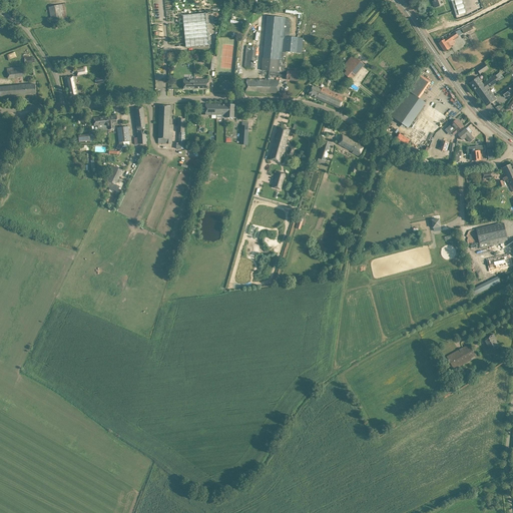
[(451,0),(457,18),(460,17),(454,0),(451,0)]
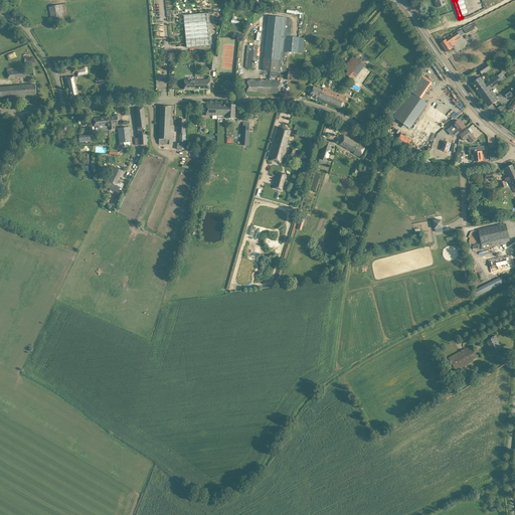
[(67,17),(64,4),(48,7),(51,21),(62,18),(67,17)]
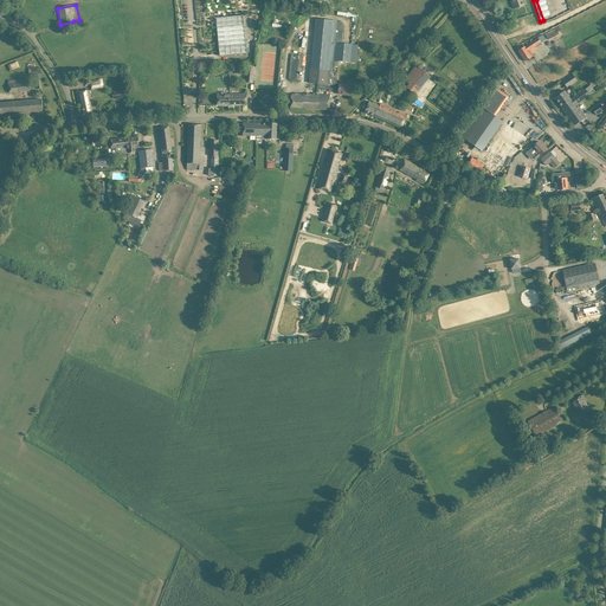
[(244,15),(217,18),(220,56),(247,53),(244,15)]
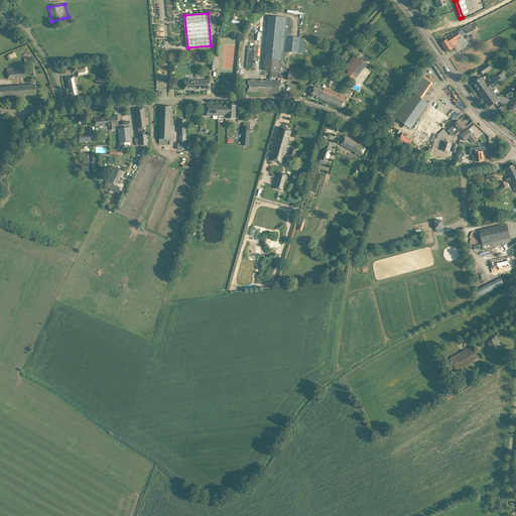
[(243,24),(244,17),(233,15),(232,22),(243,24)]
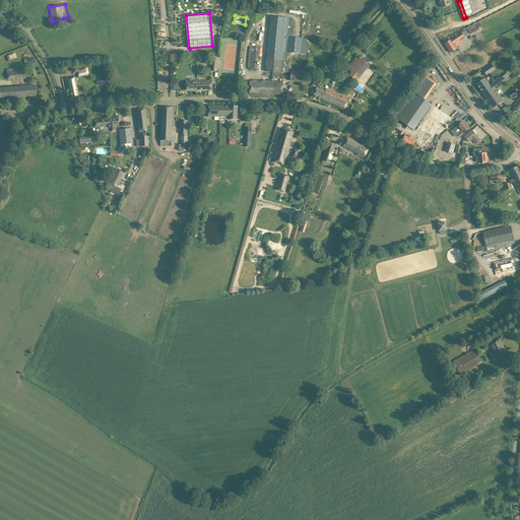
[(272,72),(272,77),(282,78),(285,79),(285,76),(288,37),(289,33),(287,33),(289,18),(271,16),(266,71),(272,72)]
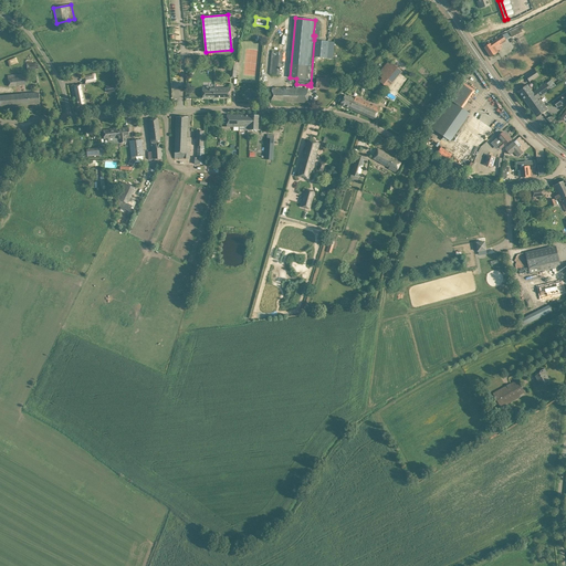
[(523,28),(522,25),(509,32),(512,37),(522,32),(521,29),(523,28)]
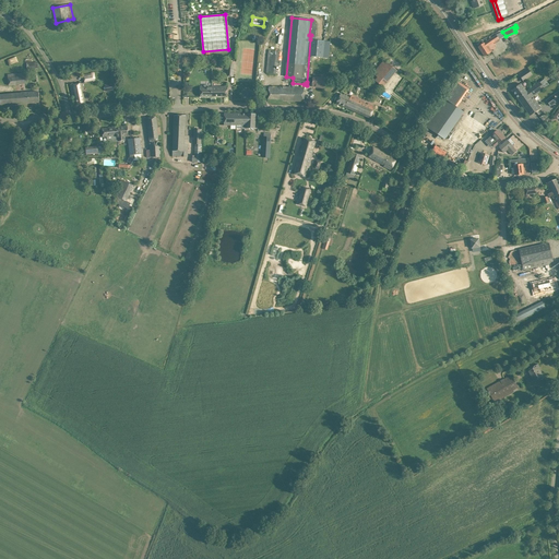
[(497,35),(478,47),(485,57),(489,54),(492,51),(491,51),(488,46),(495,43),(496,44),(500,40),(500,39),(497,35)]
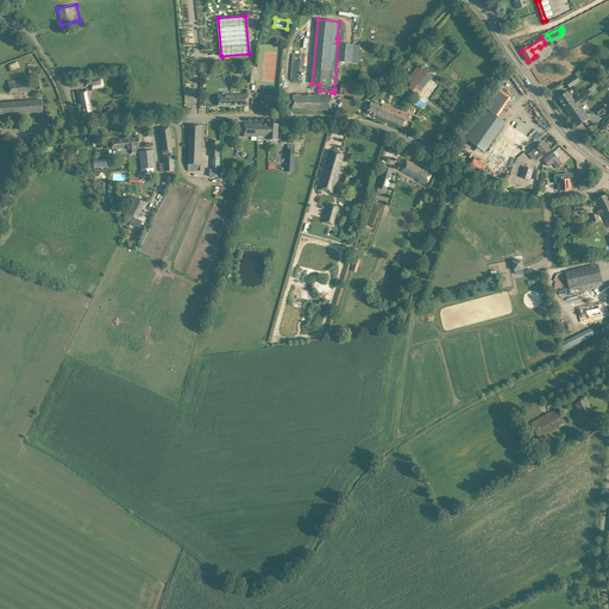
[(64,41),(55,42),(56,51),(66,50),(66,52),(71,51),(70,39),(64,39),(64,41)]
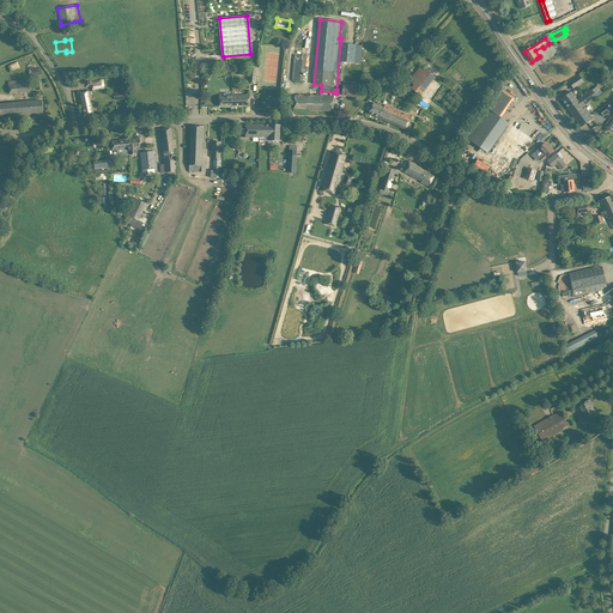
[(362,46),(340,43),(337,90),(344,91),(343,95),(356,96),(357,85),(344,84),(340,84),(343,62),(360,64),(360,55),(363,55),(364,50),(362,50),(362,46)]
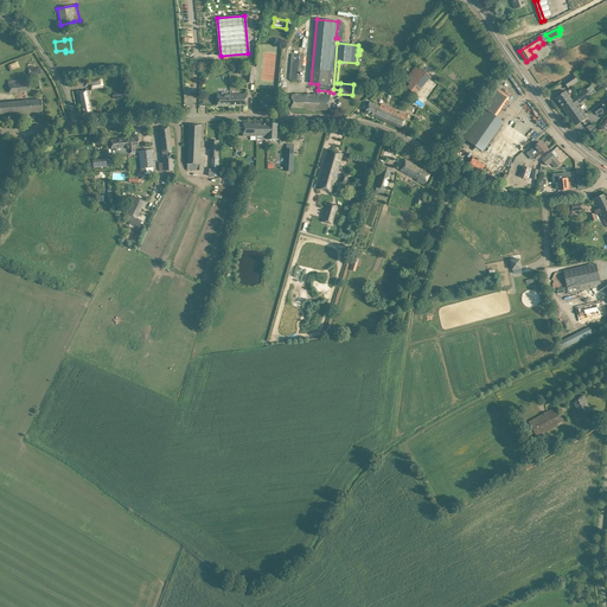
[(300,80),(301,68),(302,68),(304,56),(292,55),(289,80),(300,81),(300,80)]
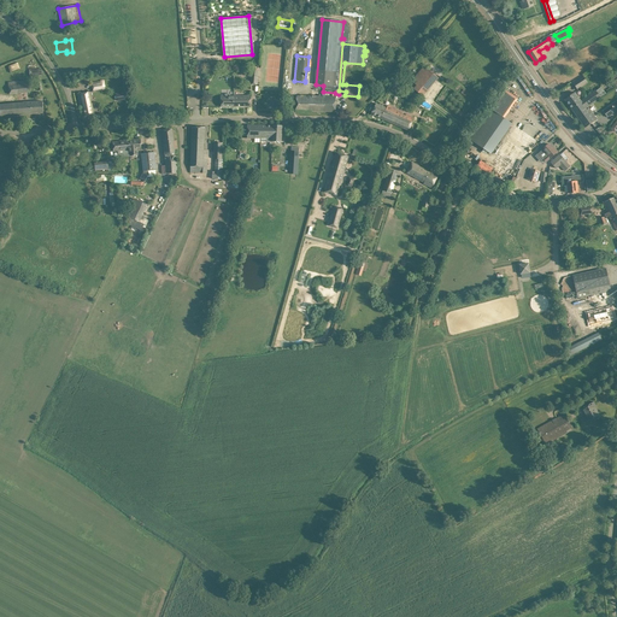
[(413,89),(423,97),(439,78),(424,66),(411,81),(417,86),(413,89)]
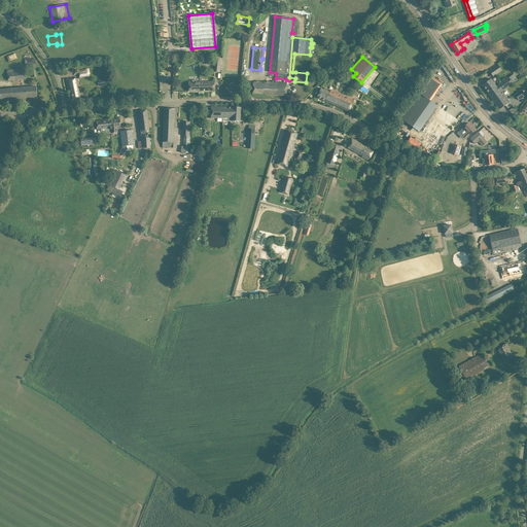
[(25,79),(25,72),(24,69),(6,70),(7,80),(14,79),(25,79)]
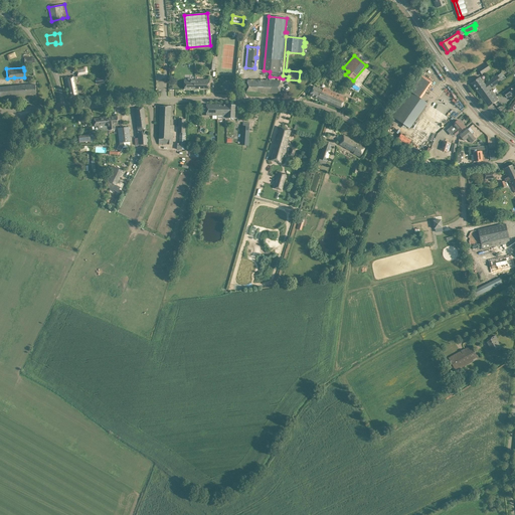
[(76,69),(77,75),(88,73),(86,67),(76,69)]
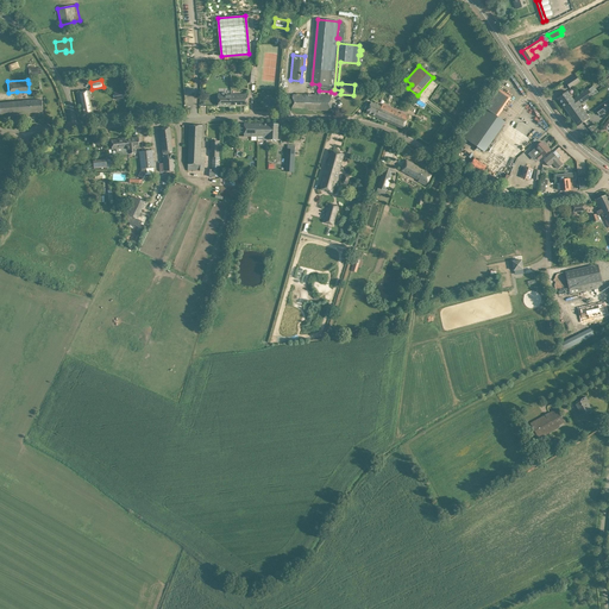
[(594,86),(589,89),(588,89),(575,99),(576,100),(575,101),(567,92),(558,99),(578,126),(589,118),(581,106),(592,96),(592,95),(597,92),(594,86)]
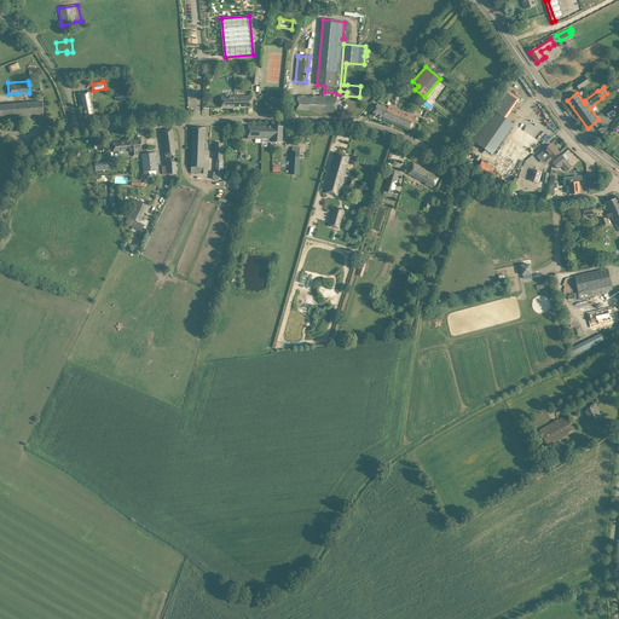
[(507,90),(492,110),(472,140),(492,155),(514,125),(507,119),(520,99),(507,90)]
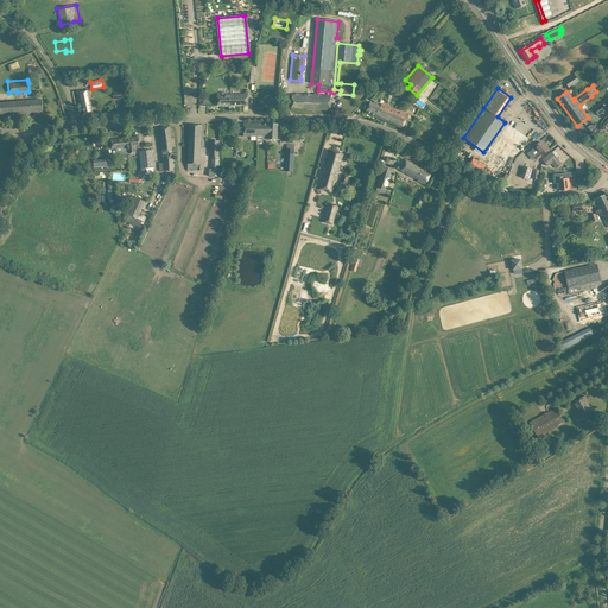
[(88,90),(82,92),(77,93),(80,105),(81,105),(83,114),(93,113),(90,101),(89,101),(89,99),(89,97),(88,90)]
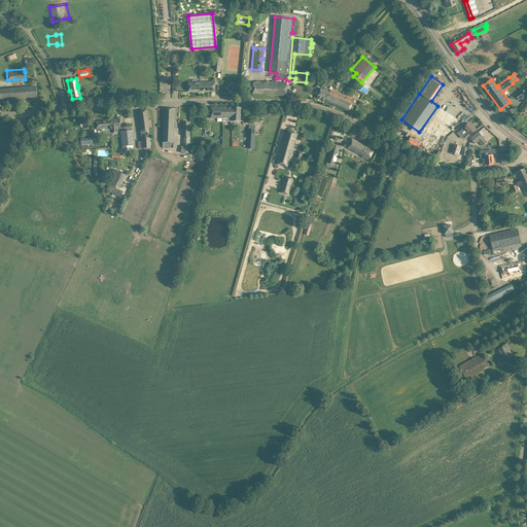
[(201,86),(201,81),(188,82),(188,86),(189,92),(200,92),(200,86),(201,86)]
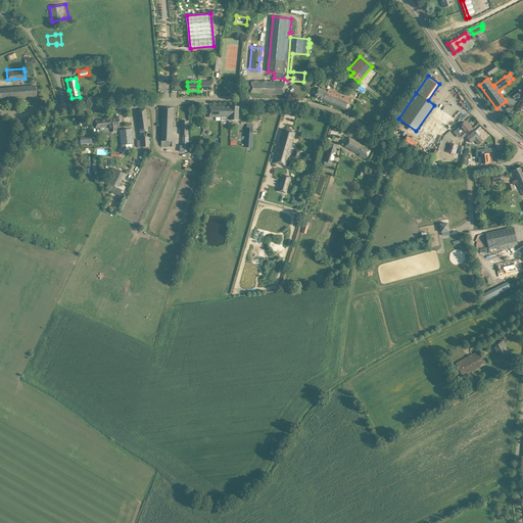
[(214,90),(214,81),(199,81),(199,86),(198,86),(198,91),(214,90)]
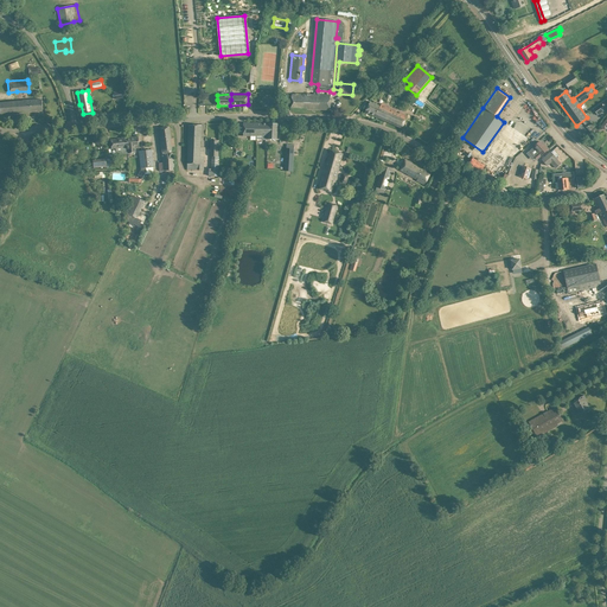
[(292,94),(291,109),(330,110),(331,95),(292,94)]
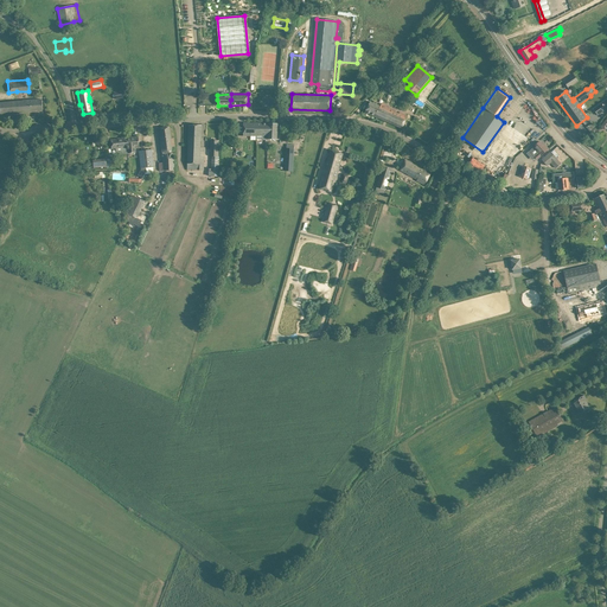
[(0,102),(0,114),(42,112),(40,100),(0,102)]
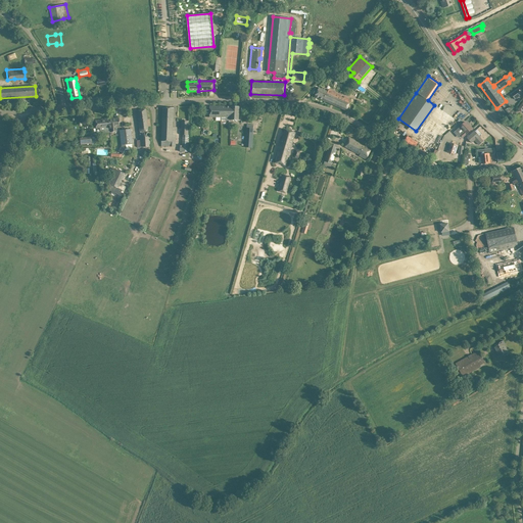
[(522,86),(511,94),(515,99),(522,93),(522,86)]
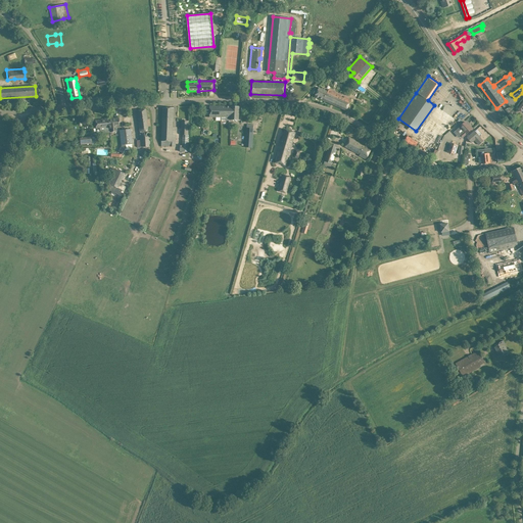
[(315,97),(334,105),(339,94),(329,90),(328,92),(319,88),(315,97)]
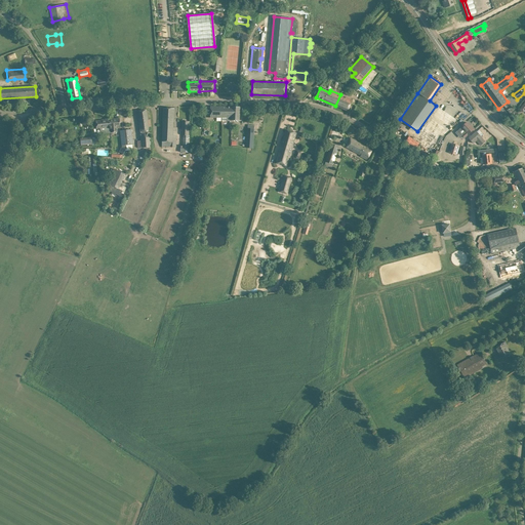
[(340,94),(335,106),(348,111),(353,101),(340,94)]
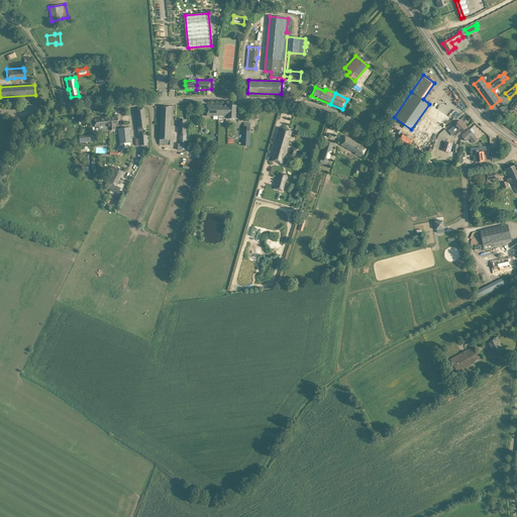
[(219,105),(207,105),(207,116),(219,116),(219,105)]
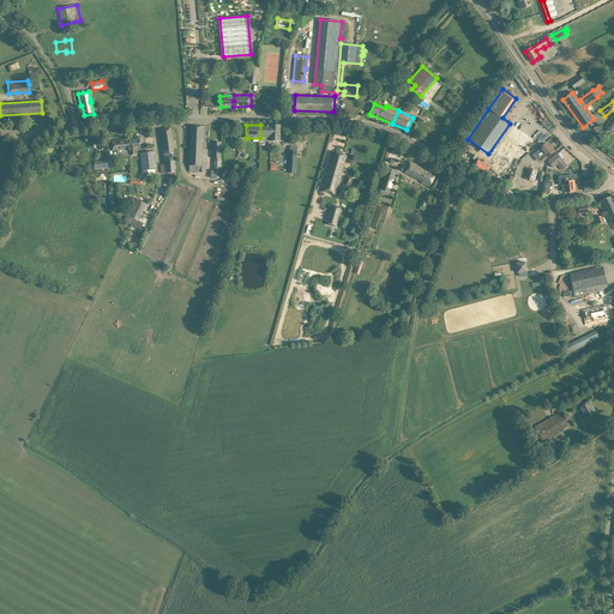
[(259,142),(269,142),(270,133),(271,133),(272,125),(260,125),(260,138),(259,142)]
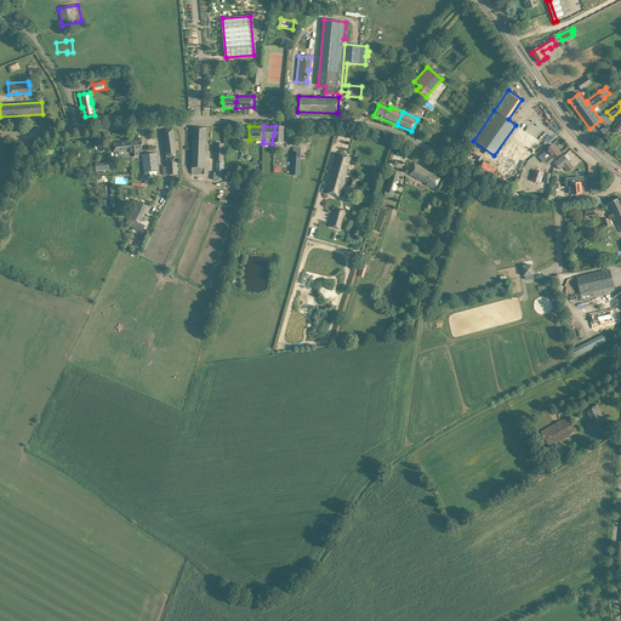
[(273,135),(272,143),(274,143),(283,143),(284,126),(275,126),(274,135),(273,135)]
